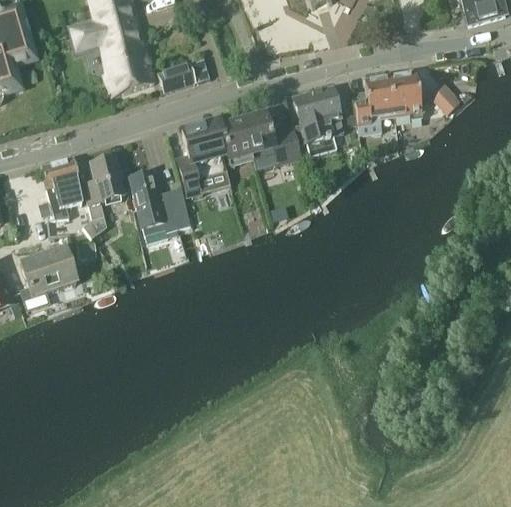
[(95,19),(69,27),(76,52),(102,44),(103,46),(103,48),(109,71),(103,73),(111,96),(157,83),(132,0),(89,0),(94,16),(95,19)]
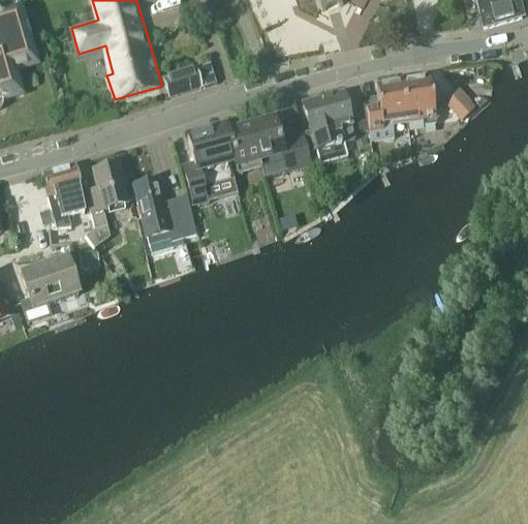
[(478,0),(486,26),(527,13),(523,0),(478,0)]
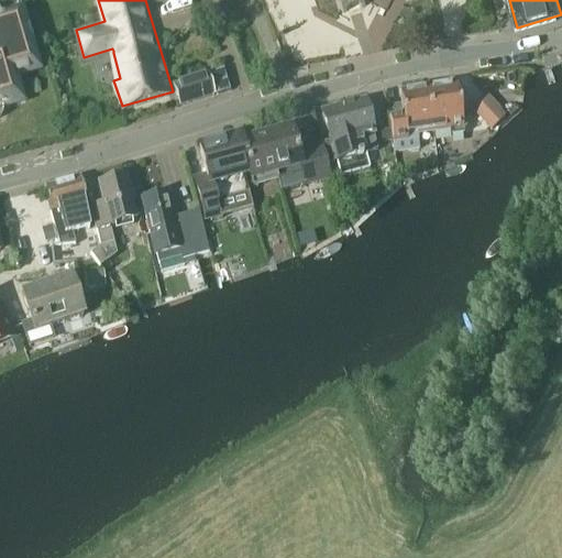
[(10,68),(35,61),(21,10),(2,15),(1,11),(0,9),(0,110),(1,110),(2,107),(2,102),(1,98),(18,94),(10,68)]
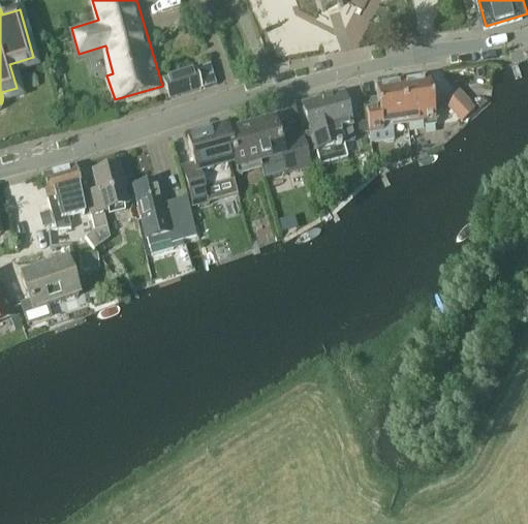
[(169,96),(217,81),(210,61),(163,76),(169,96)]
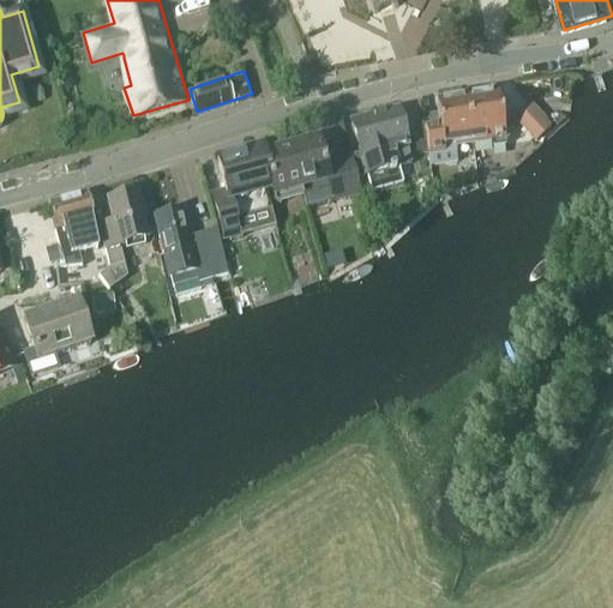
[(469,94),(468,94),(474,138),(491,136),(492,144),(508,142),(499,89),(482,91),(480,89),(472,90),(469,94)]
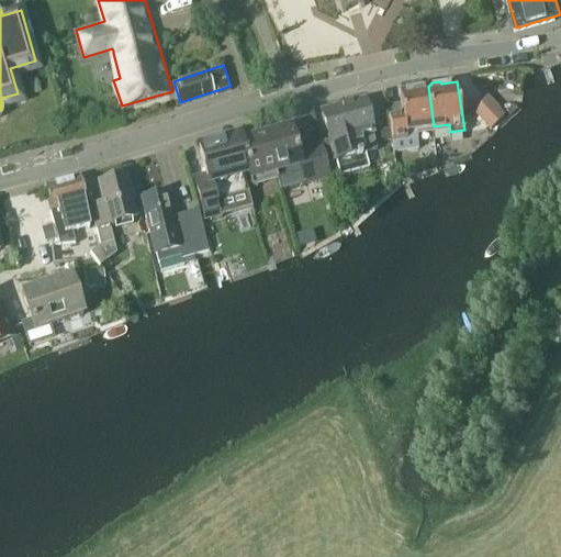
[(434,126),(428,86),(427,86),(425,84),(416,85),(414,87),(400,89),(403,112),(389,114),(394,148),(419,144),(417,129),(434,126)]
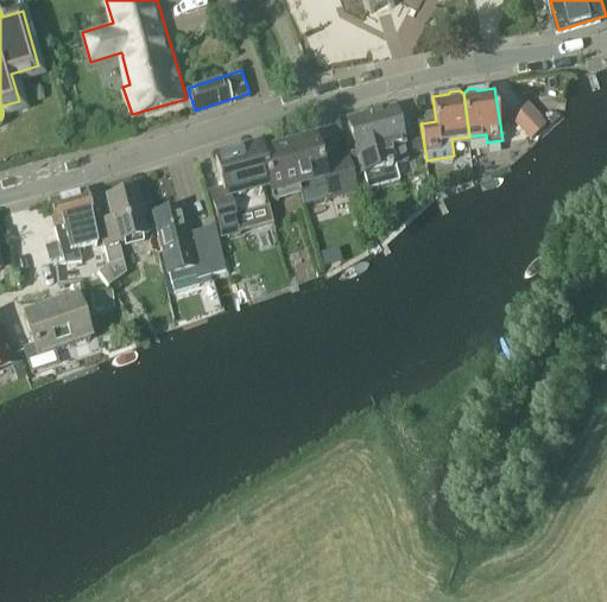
[(512,115),(532,137),(547,122),(528,102),(512,115)]
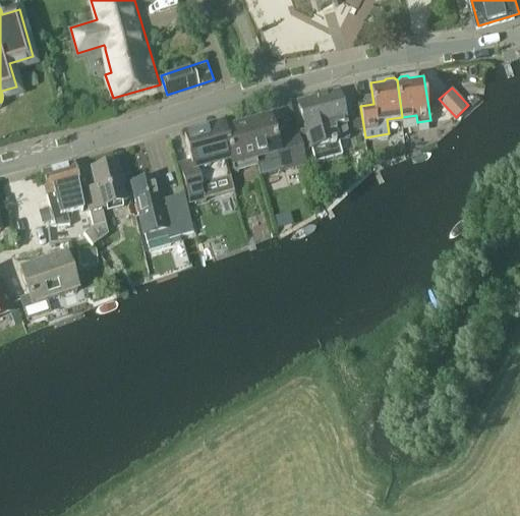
[(327,141),(350,135),(338,91),(297,102),(309,147),(312,146),(316,148),(325,146),(327,141)]
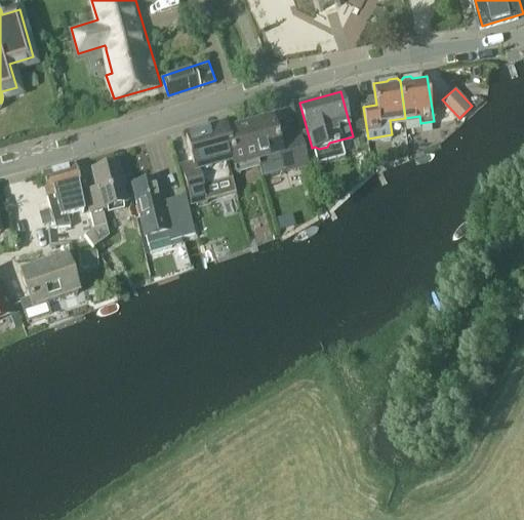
[(273,116),(247,123),(257,160),(281,154),(285,168),(308,162),(299,133),(279,140),(273,116)]
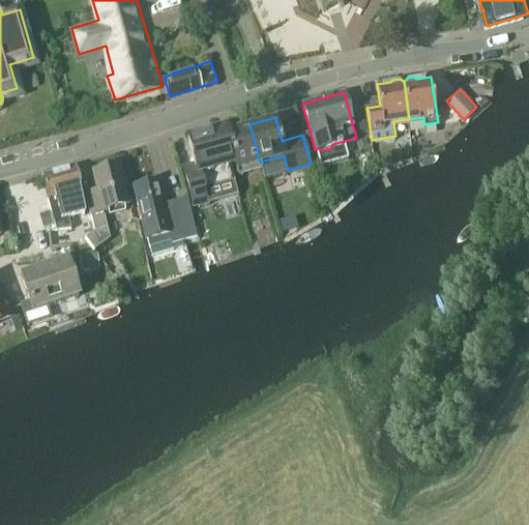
[(234,163),(236,169),(260,162),(250,124),(228,130),(227,124),(223,125),(232,164),(234,163)]
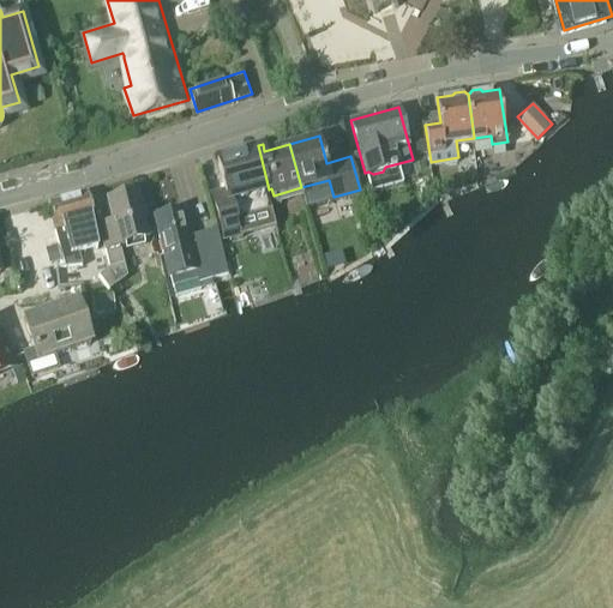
[(268,190),(269,190),(258,145),(217,156),(226,186),(212,190),(221,220),(226,238),(276,222),(272,206),(268,190)]
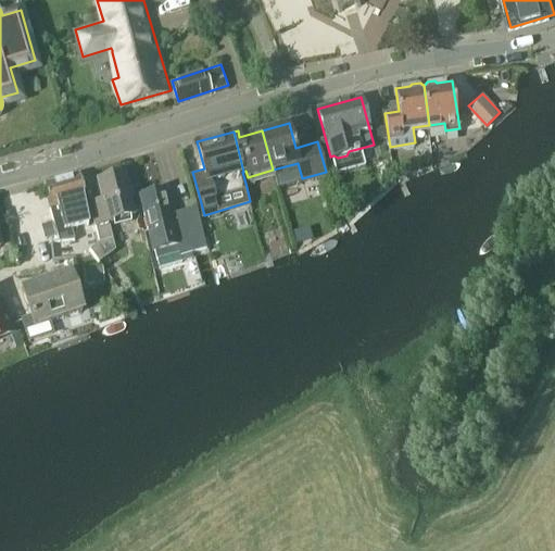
[(109,220),(134,213),(130,198),(131,198),(125,171),(98,177),(102,197),(90,200),(96,223),(100,238),(90,246),(100,259),(116,247),(109,220)]
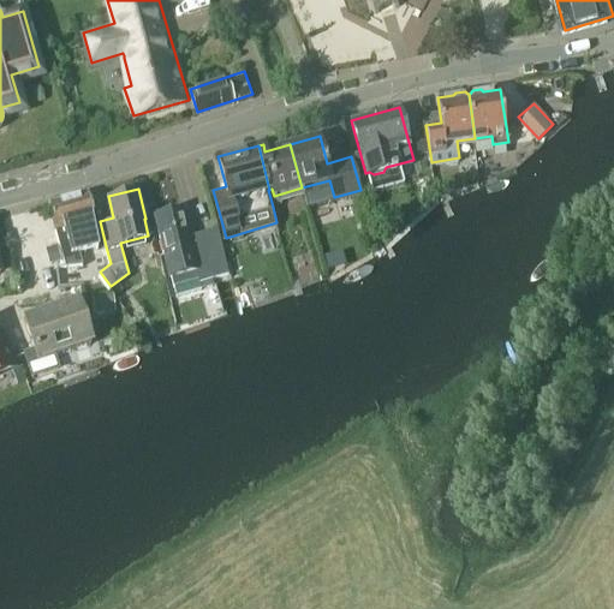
[(88,192),(51,202),(66,264),(83,263),(81,249),(97,244),(90,215),(93,214),(88,192)]
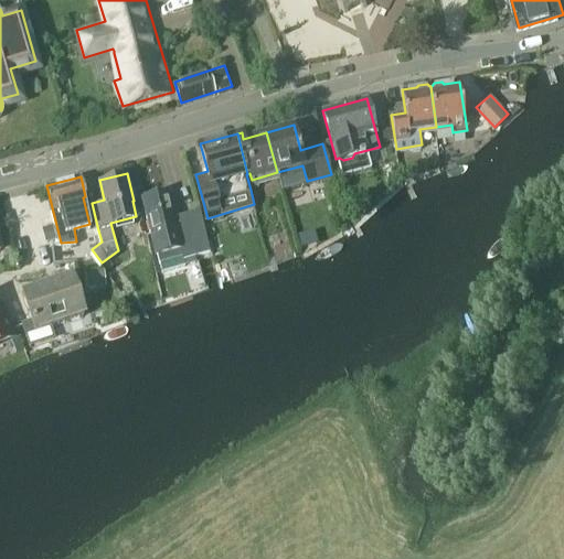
[(168,189),(142,195),(157,251),(158,251),(162,269),(185,261),(183,256),(212,248),(200,206),(174,214),(168,189)]
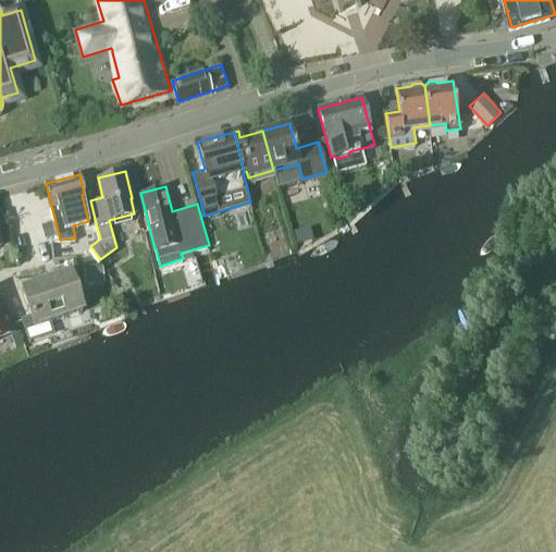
[(54,220),(45,222),(47,234),(58,232),(54,220)]
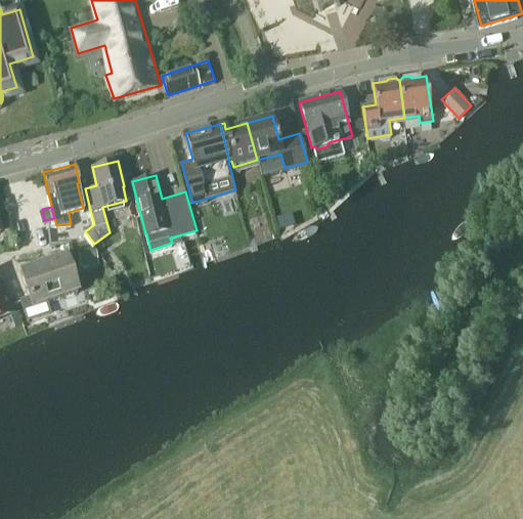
[(14,232),(4,235),(6,244),(16,242),(14,232)]
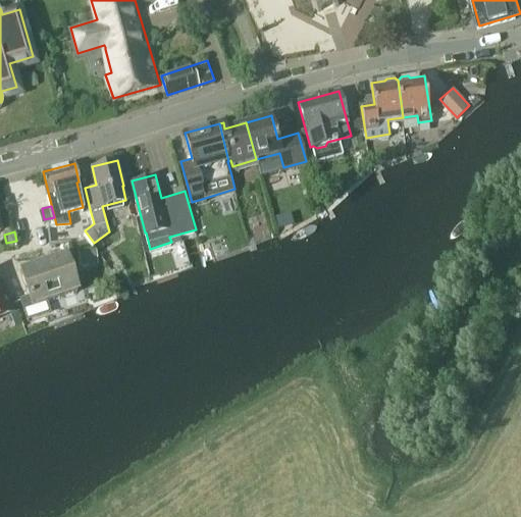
[(97,248),(79,249),(81,263),(98,262),(97,248)]
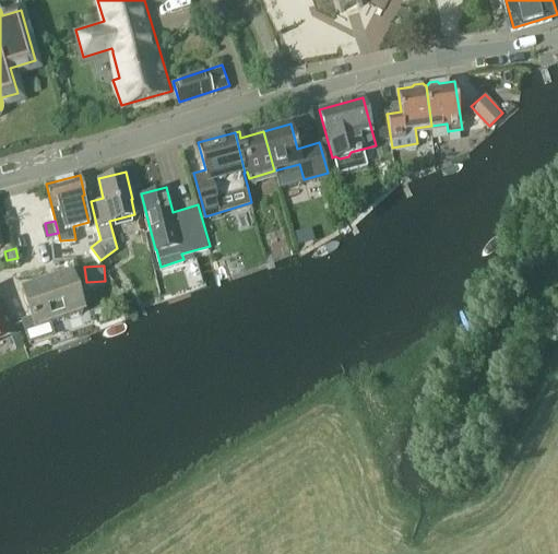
[(71,271),(23,287),(35,326),(84,309),(71,271)]
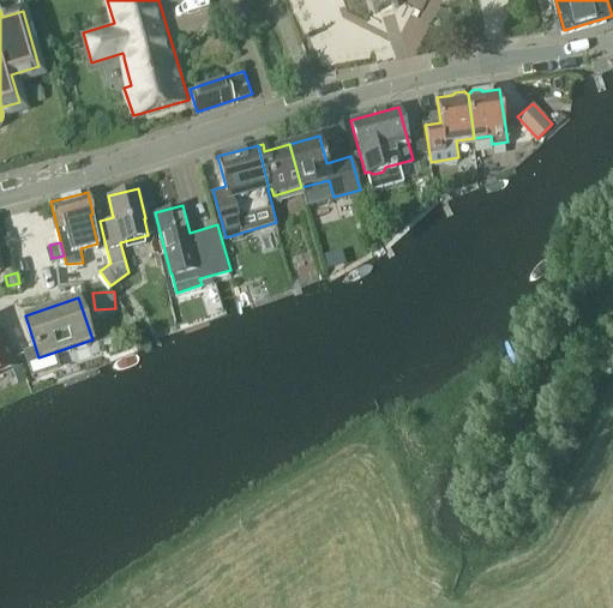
[(0,369),(17,363),(6,338),(2,329),(0,329),(0,369)]
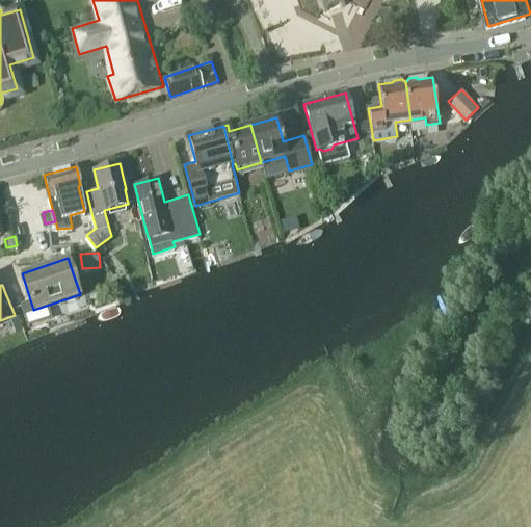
[(18,314),(10,317),(16,328),(23,325),(18,314)]
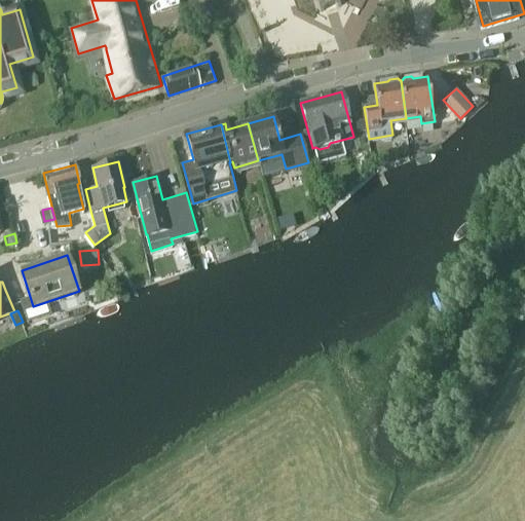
[(474,315),(467,328),(482,336),(489,323),(474,315)]
